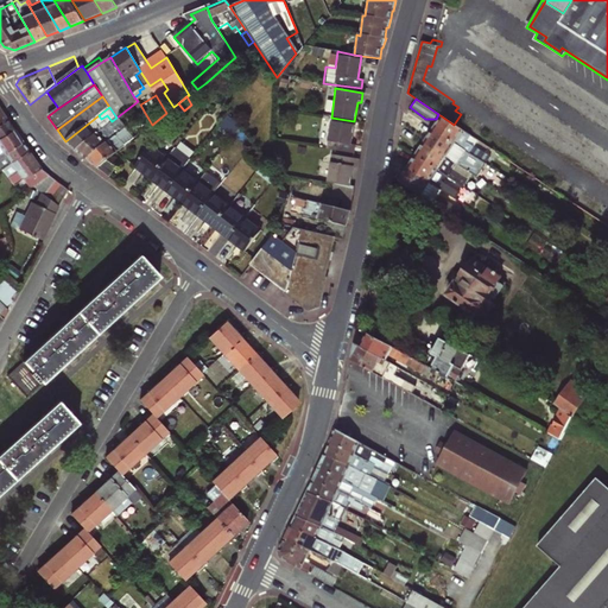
[(145,113),(139,116),(147,128),(152,125),(145,113)]
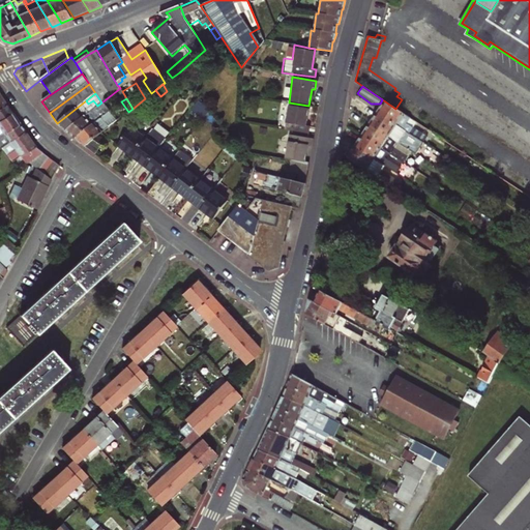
[(194,109),(205,117),(211,109),(200,99),(194,109)]
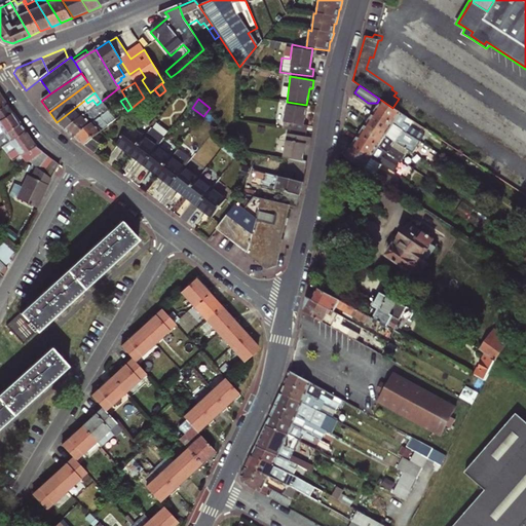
[(64,130),(88,112),(83,106),(87,103),(85,100),(57,122),(64,130)]
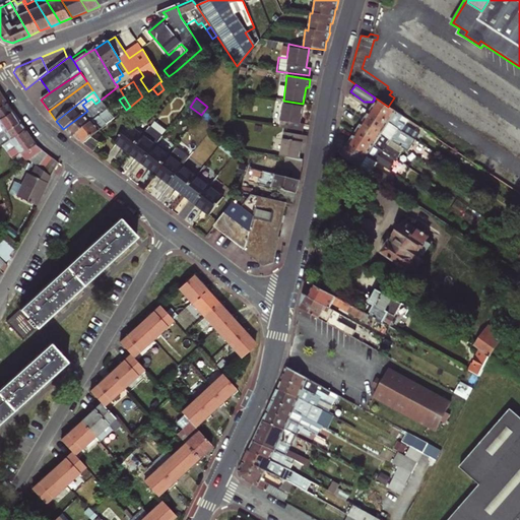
[(388,107),(378,100),(370,111),(370,112),(415,140),(423,129),(388,107)]
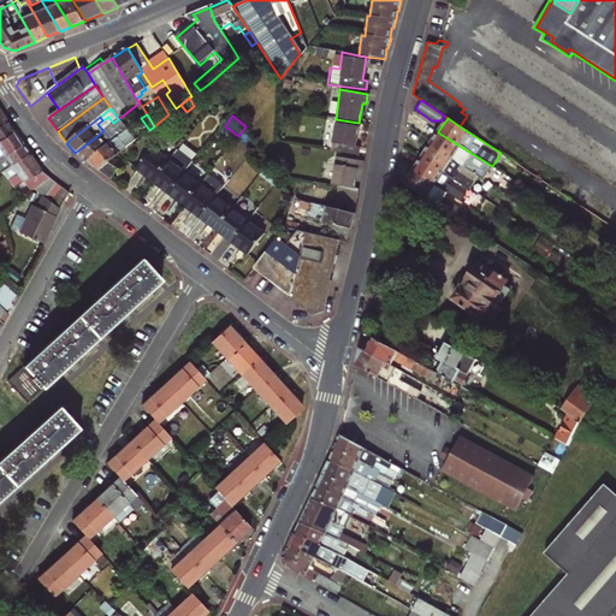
[(87,161),(126,130),(118,119),(113,123),(104,131),(75,153),(87,161)]
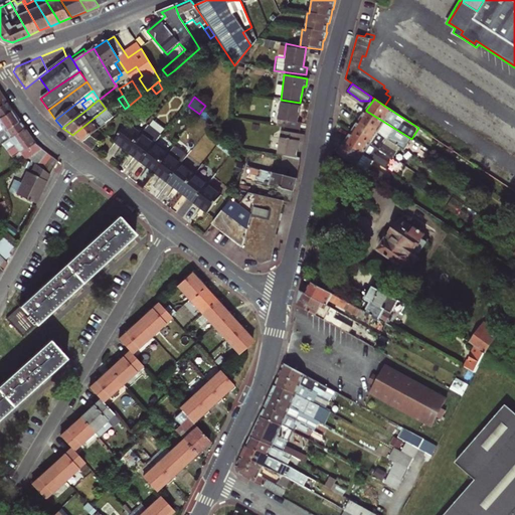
[(0,119),(11,111),(6,103),(0,106),(0,119)]
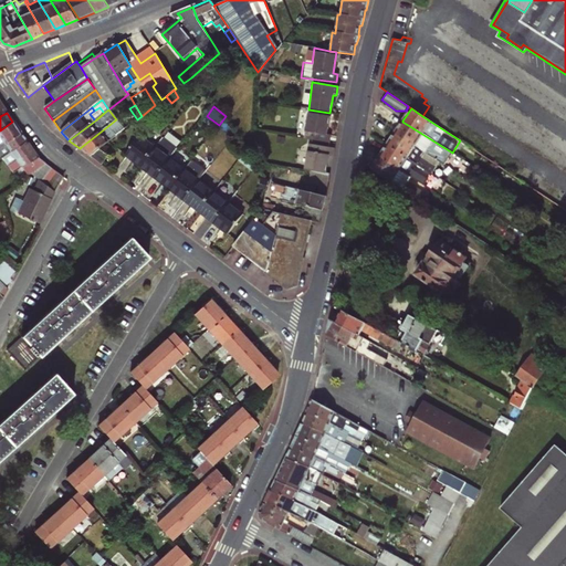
[(307,114),(303,139),(329,144),(331,135),(327,134),(329,117),(307,114)]
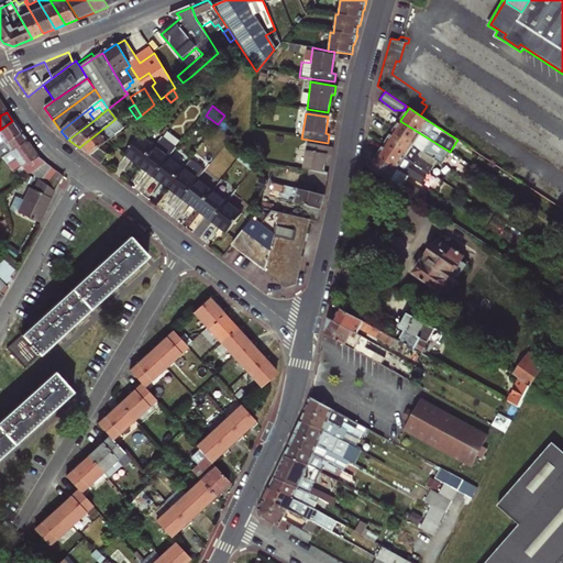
[(123,129),(116,119),(79,147),(89,155),(99,148),(123,129)]
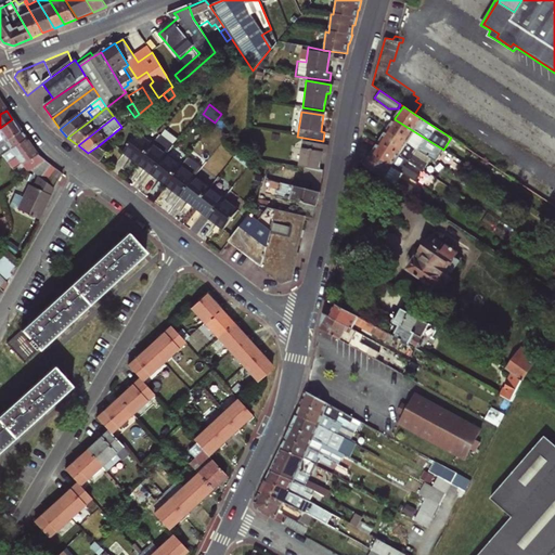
[(435,162),(443,150),(395,119),(395,118),(387,131),(414,149),(435,162)]
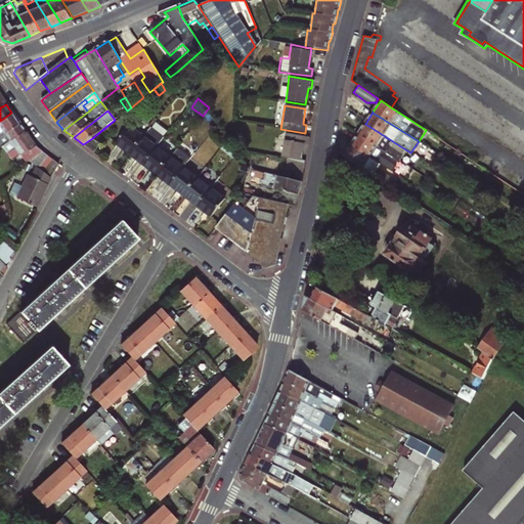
[(0,136),(18,124),(11,113),(0,121),(0,136)]
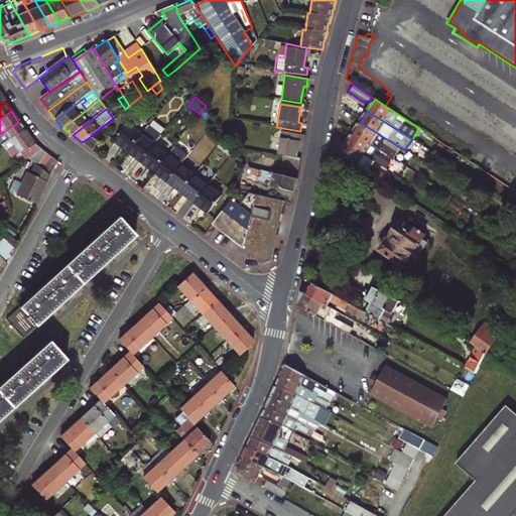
[(0,145),(5,143),(23,129),(18,122),(0,134),(0,145)]
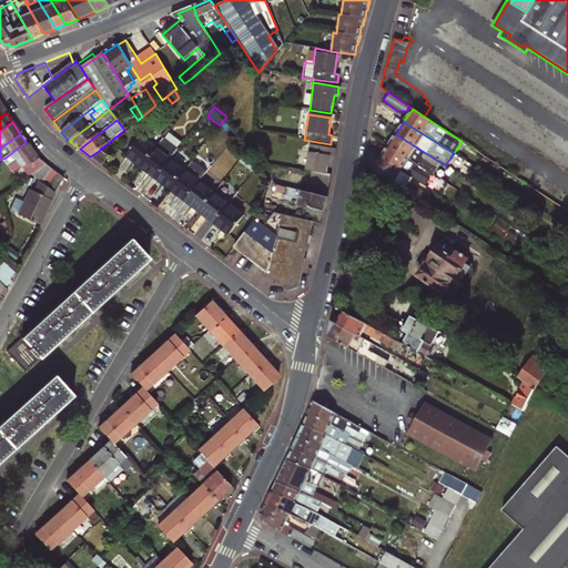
[(388,145),(417,163),(421,166),(427,170),(430,172),(435,165),(424,159),(423,160),(419,158),(424,152),(396,134),(388,145)]
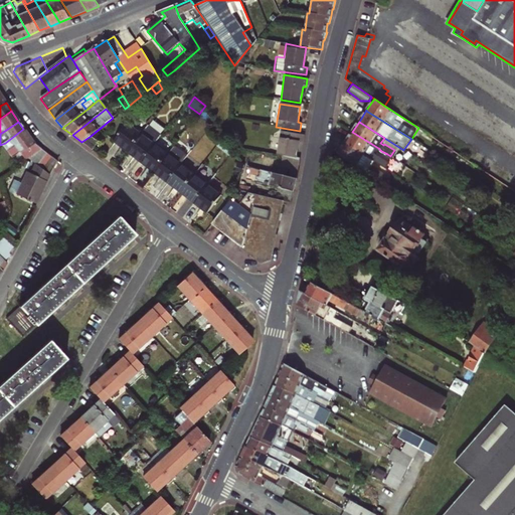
[(126,124),(113,142),(127,152),(141,135),(126,124)]
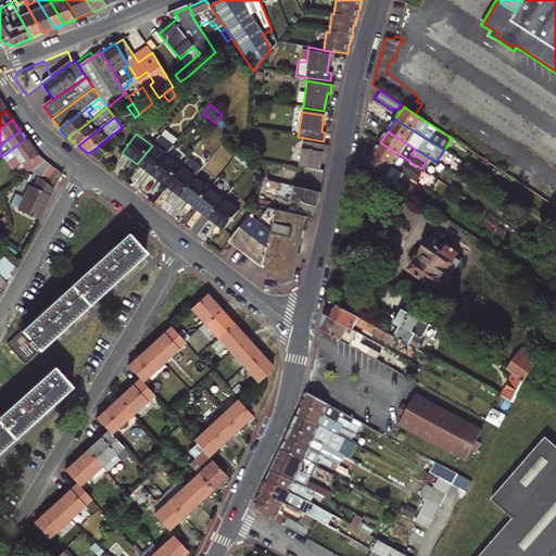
[(37,154),(25,139),(5,154),(11,161),(15,158),(22,166),(36,155),(37,154)]
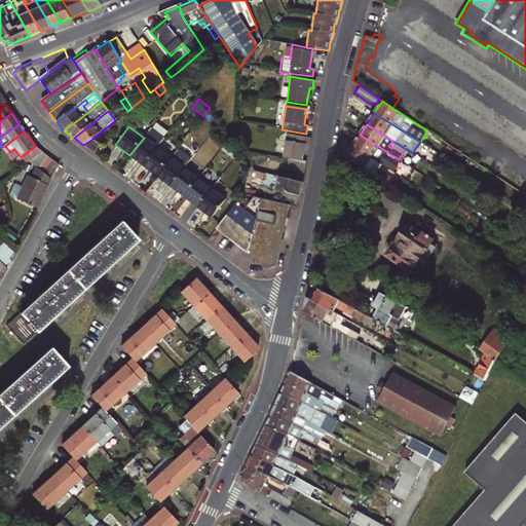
[(309,145),(310,138),(286,134),(282,157),(294,159),(302,161),(305,144),(309,145)]
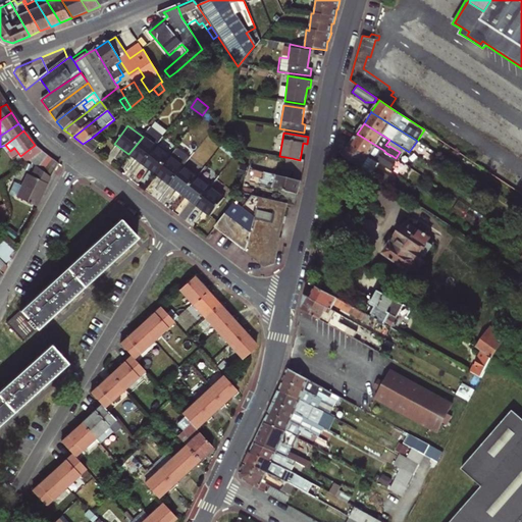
[(379,156),(383,150),(357,134),(350,145),(374,161),(377,163),(390,171),(395,166),(383,159),(379,156)]
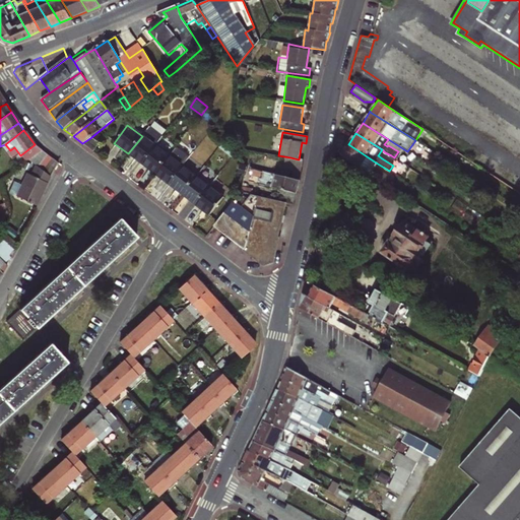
[(142,136),(128,153),(142,165),(155,146),(142,136)]
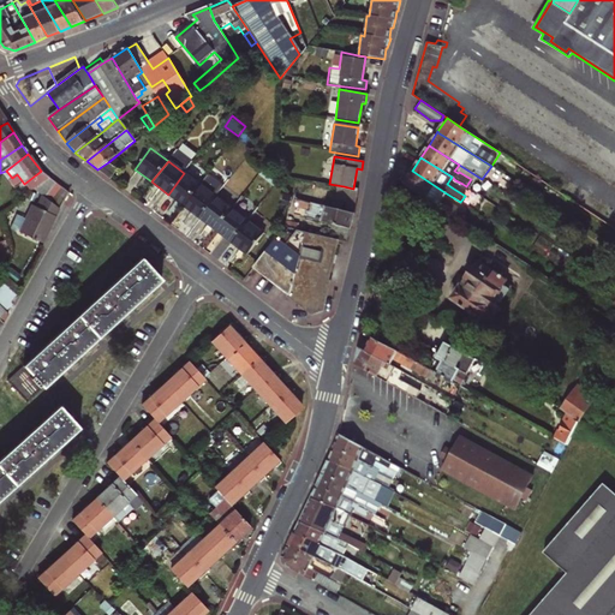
[(97,169),(112,180),(119,171),(108,162),(97,169)]
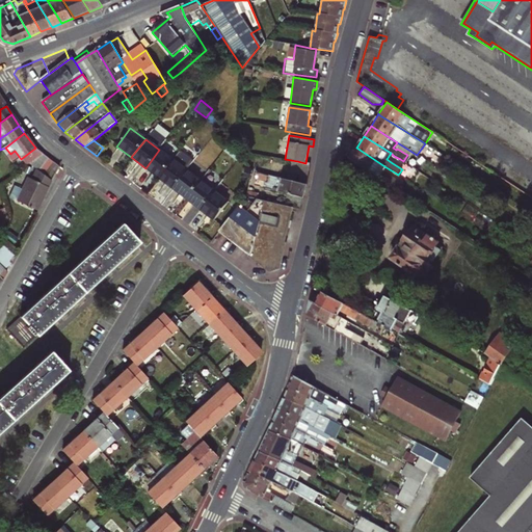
[(381,164),(356,148),(349,158),(395,188),(399,182),(382,170),(379,168),(381,164)]
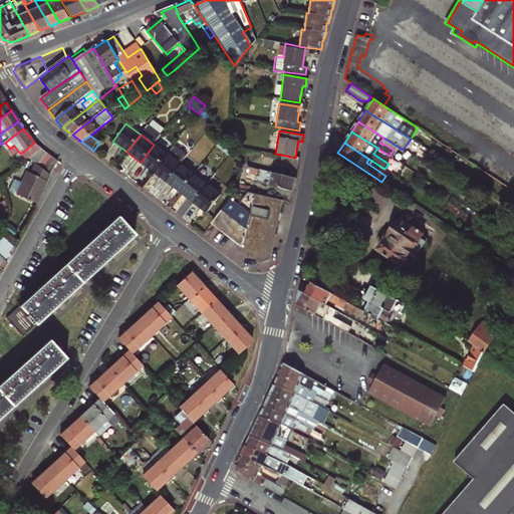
[(39,148),(33,144),(20,154),(26,159),(39,148)]
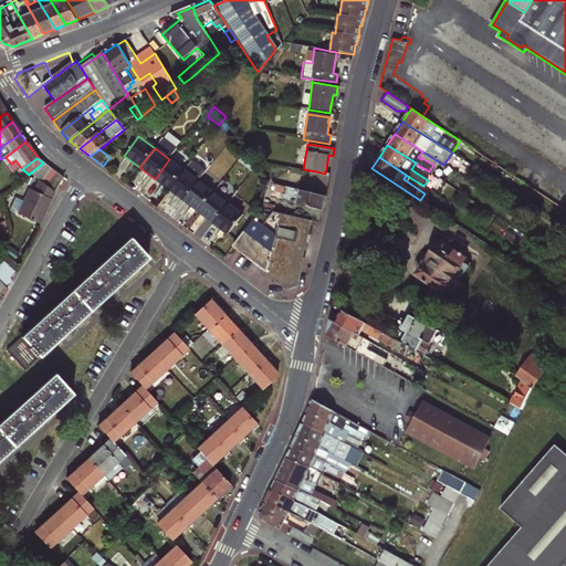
[(185,170),(169,159),(155,179),(169,190),(185,170)]
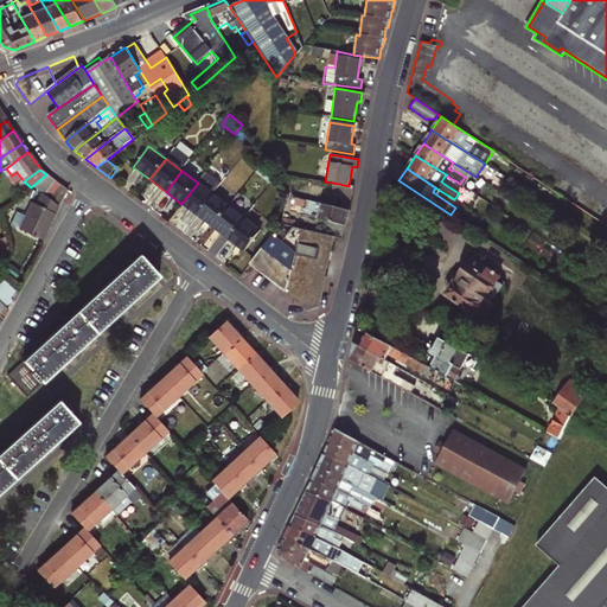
[(42,195),(52,180),(46,174),(31,187),(42,195)]
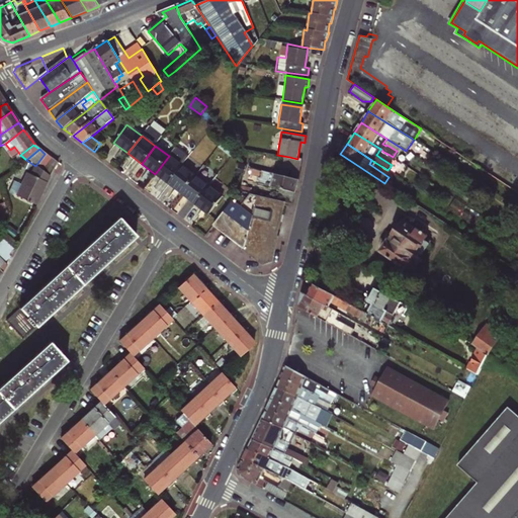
[(7,152),(4,154),(9,162),(12,160),(7,152)]
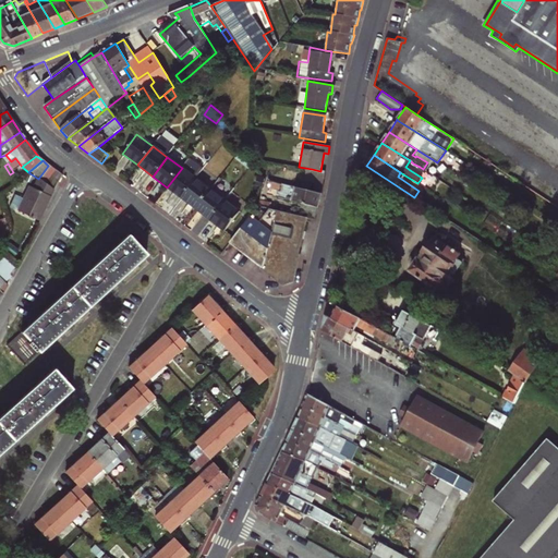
[(56,170),(48,166),(38,179),(45,184),(56,170)]
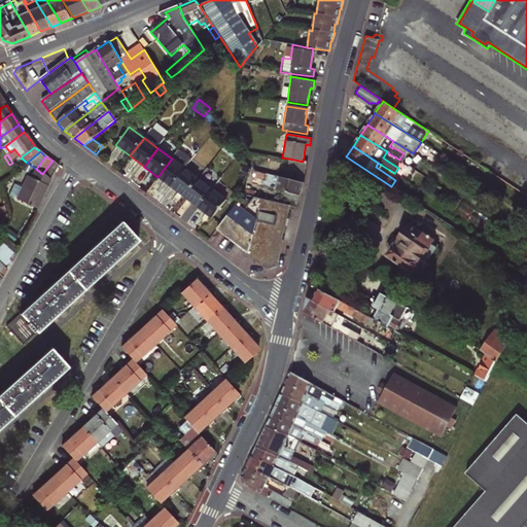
[(172,159),(157,177),(171,186),(184,169),(172,159)]
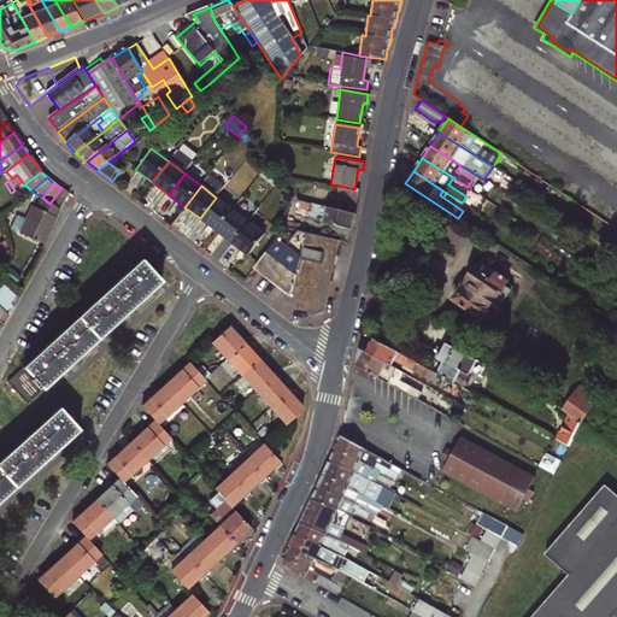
[(354,215),(359,189),(354,189),(345,187),(341,211),(354,215)]
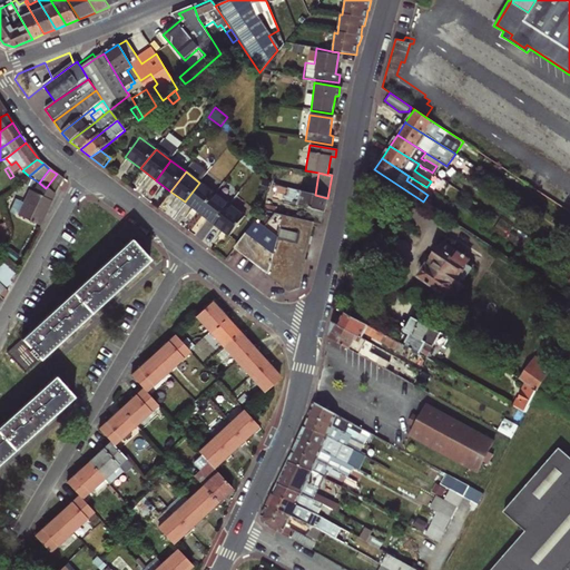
[(46,188),(53,195),(62,178),(57,174),(46,188)]
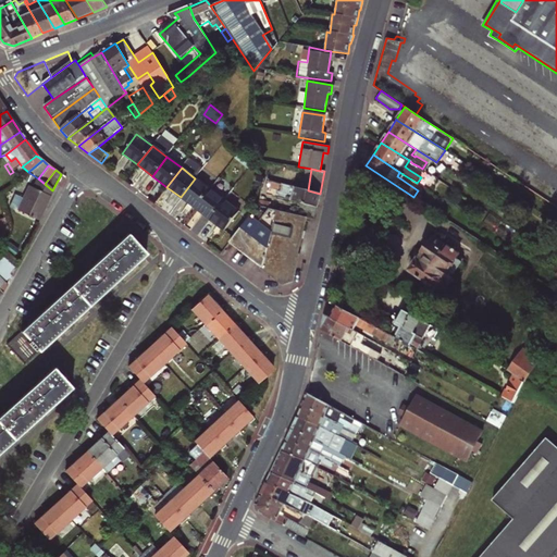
[(45,184),(38,178),(33,190),(28,188),(23,201),(14,198),(9,210),(38,223),(52,190),(45,184)]
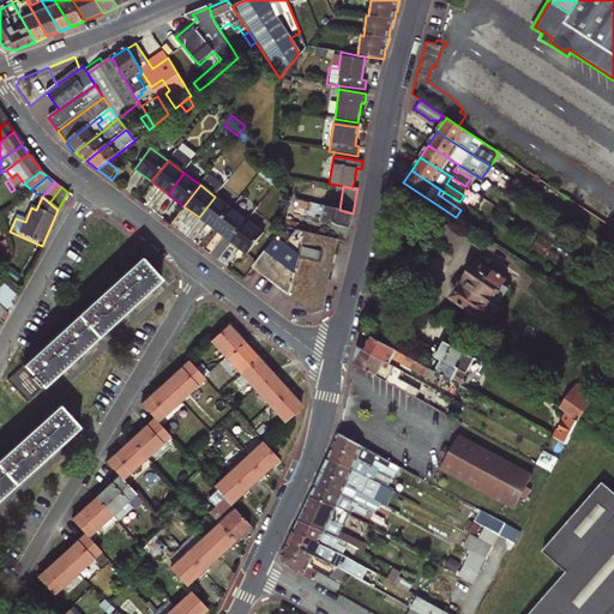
[(216,230),(232,209),(215,197),(199,217),(216,230)]
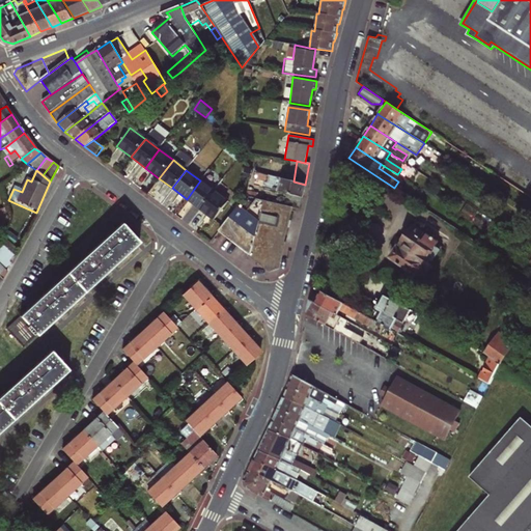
[(294,182),(257,172),(254,185),(288,194),(286,205),(291,206),(300,208),(305,185),(294,182)]
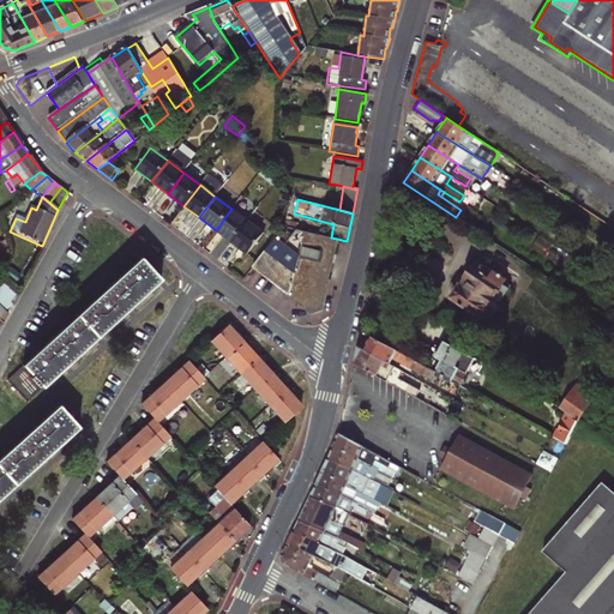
[(247,221),(232,209),(216,230),(230,241),(247,221)]
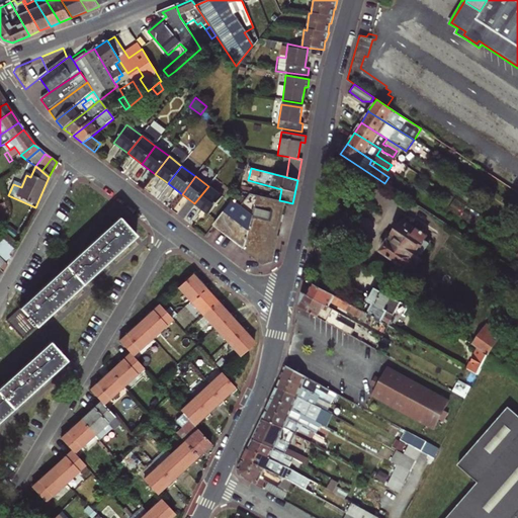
[(222,196),(208,186),(194,203),(208,214),(222,196)]
